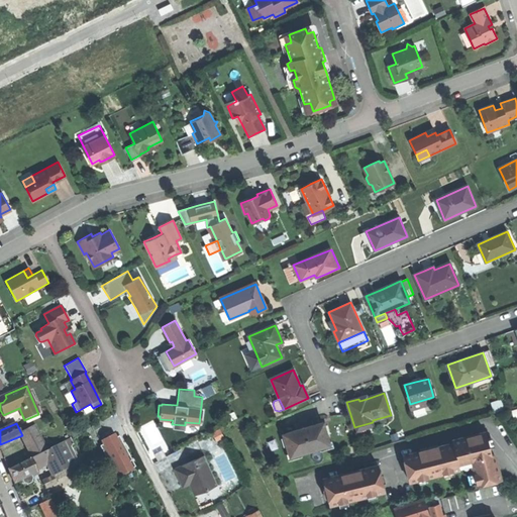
[(312,426),(303,429),(309,450),(329,445),(322,423),(312,426)]
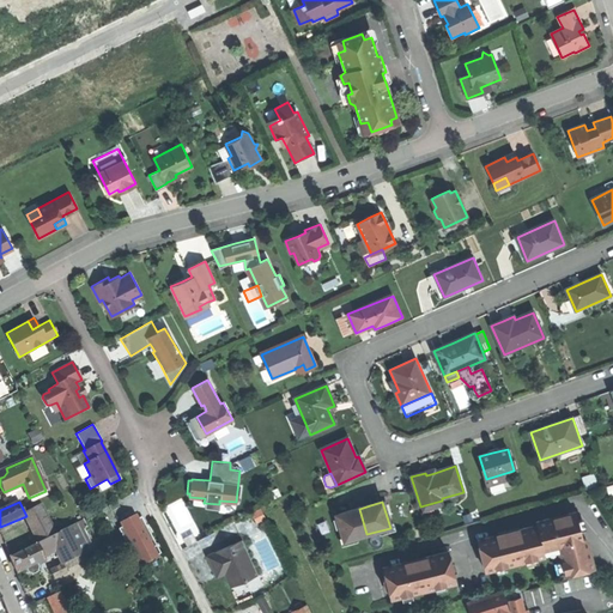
[(41,505),(24,511),(26,516),(40,542),(50,536),(55,534),(41,505)]
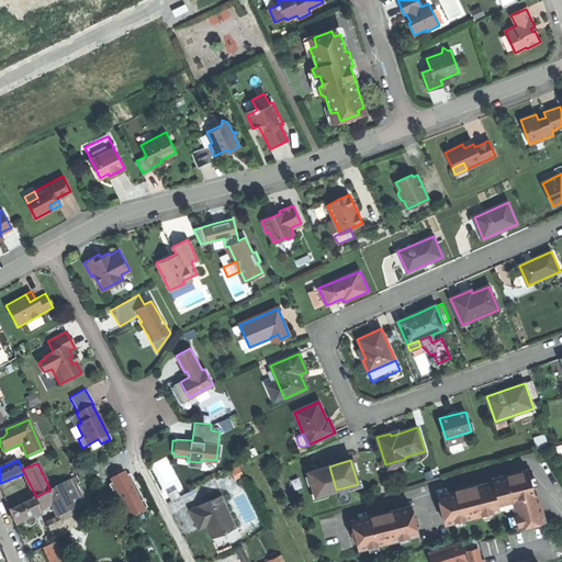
[(315,496),(336,490),(329,467),(317,470),(307,473),(315,496)]
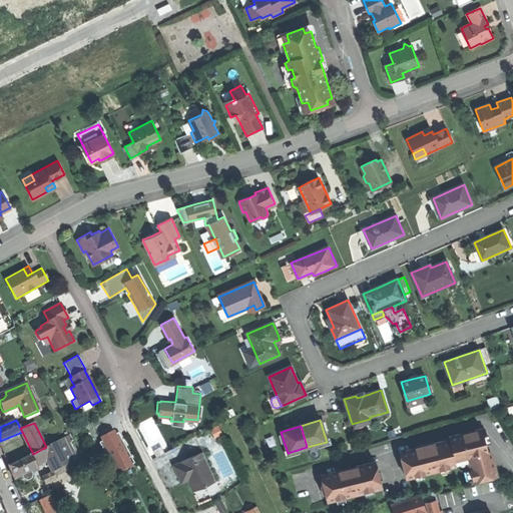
[(400,453),(406,479),(431,472),(430,467),(435,466),(437,471),(456,466),(454,461),(467,458),(473,482),(496,477),(493,464),(490,451),(487,452),(485,445),(482,446),(480,437),(483,437),(481,430),(449,438),(449,441),(431,445),(431,448),(422,451),(421,448),(400,453)]
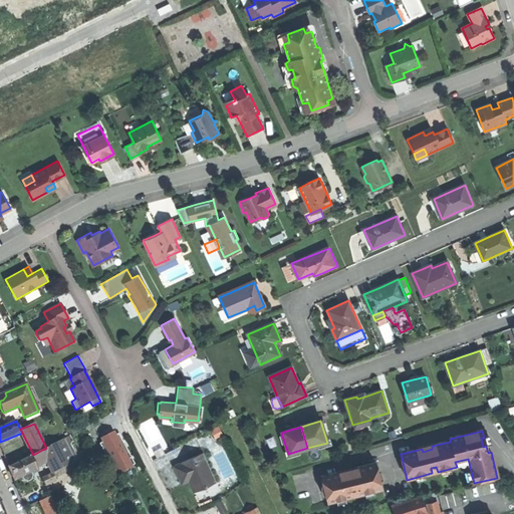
[(117,433),(109,437),(110,437),(105,440),(99,443),(102,448),(103,447),(106,456),(108,455),(110,464),(113,469),(122,465),(123,468),(133,464),(117,433)]
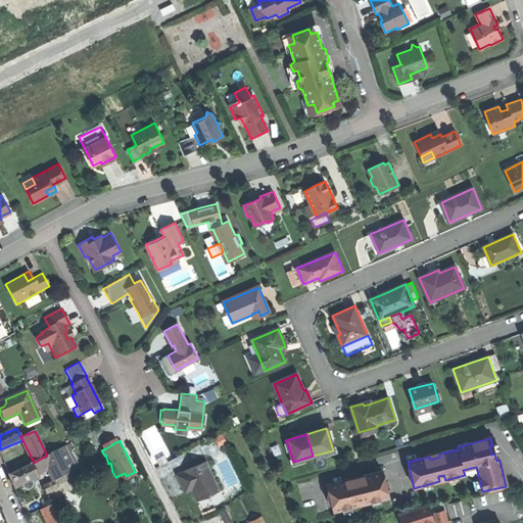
[(66,446),(57,450),(67,473),(79,468),(74,459),(66,446)]
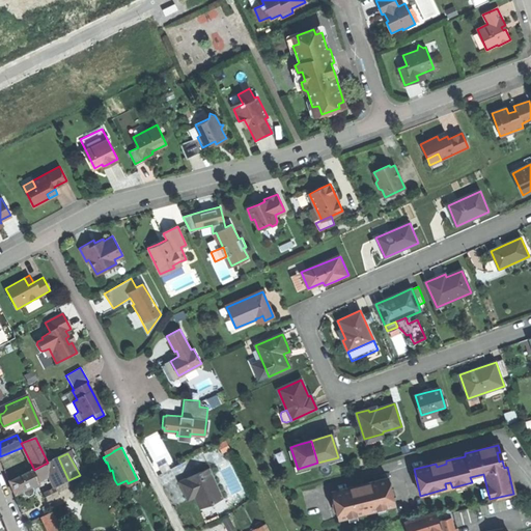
[(58,457),(48,463),(44,465),(48,473),(54,486),(68,480),(58,457)]
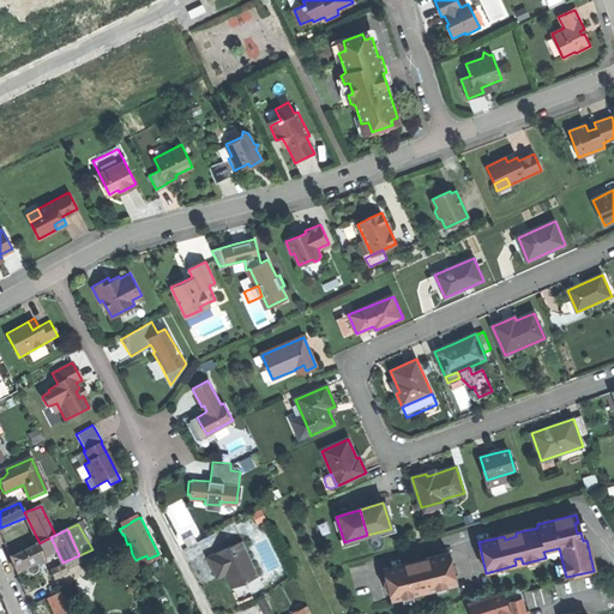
[(55,547),(50,537),(40,543),(37,545),(42,554),(55,547)]
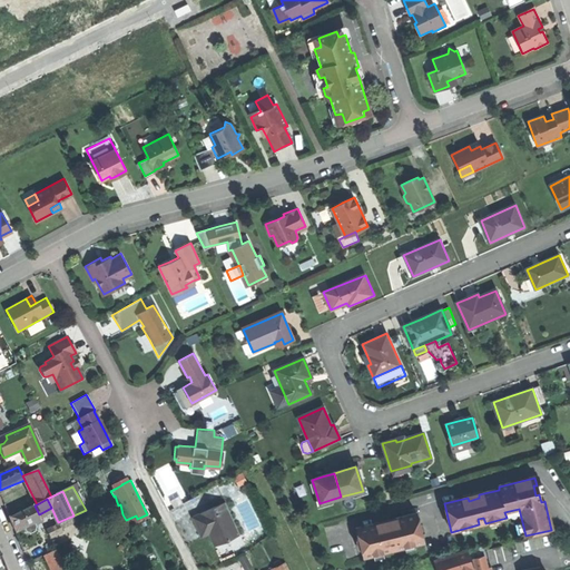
[(208,510),(192,518),(200,538),(208,534),(214,547),(239,536),(225,503),(208,510)]
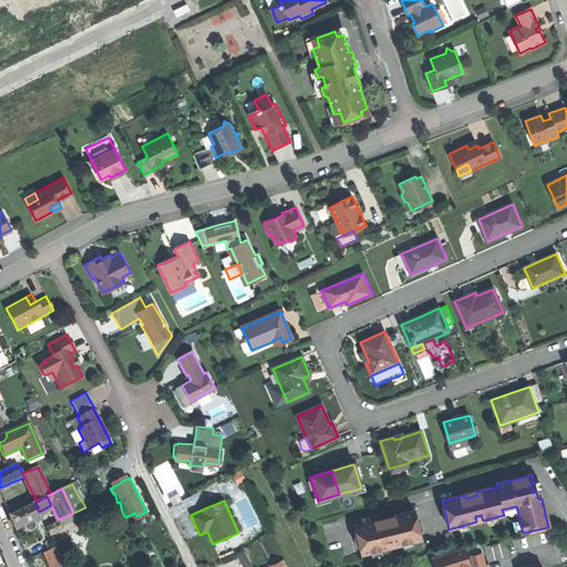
[(41,516),(39,512),(34,503),(9,516),(12,523),(16,529),(23,525),(26,531),(29,531),(29,532),(35,529),(35,527),(37,525),(34,519),(41,516)]
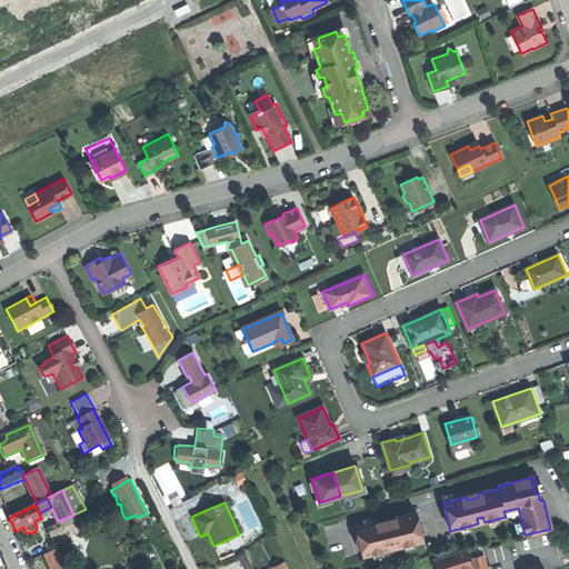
[(396,547),(423,539),(420,530),(418,521),(415,510),(389,518),(390,522),(382,525),(381,520),(355,528),(358,539),(361,548),(363,557),(390,549),(389,546),(395,543),(396,547)]
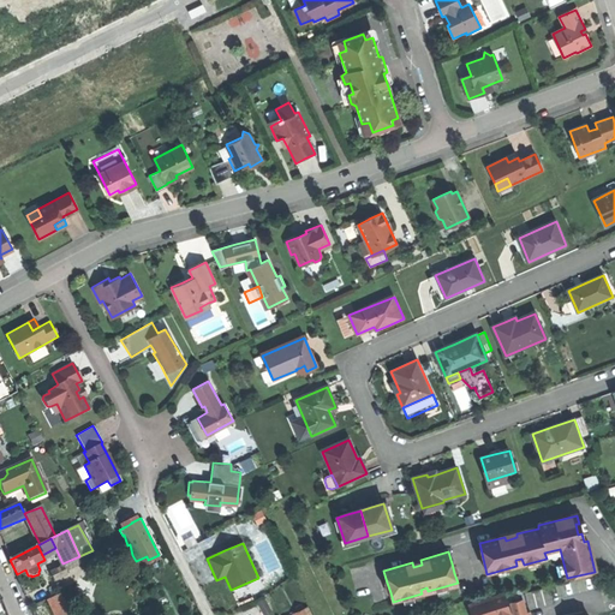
[(82,562),(79,556),(63,563),(65,568),(82,562)]
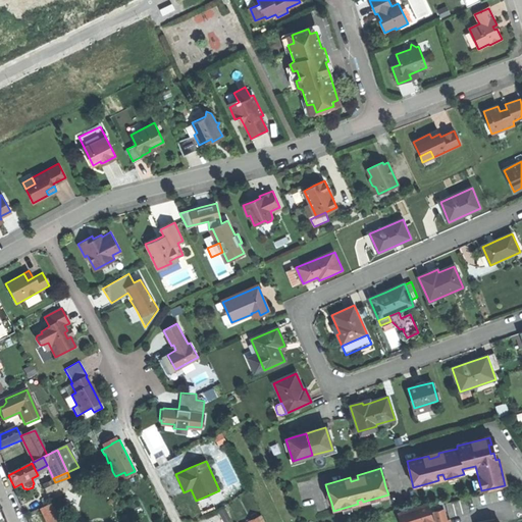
[(43,485),(46,493),(56,488),(52,481),(43,485)]
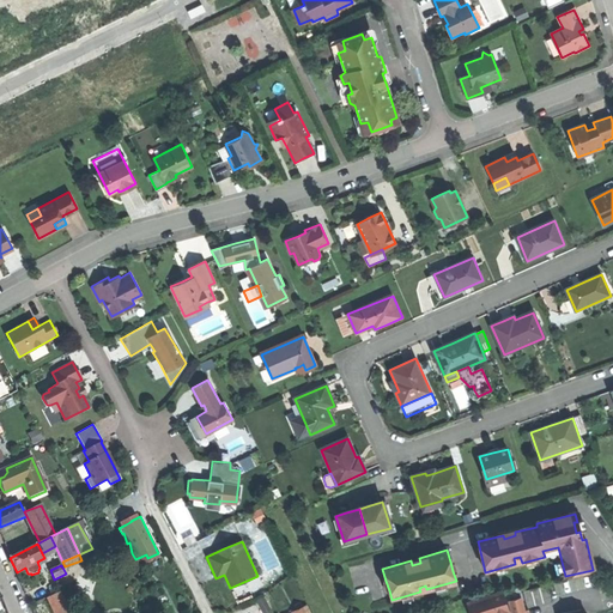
[(523,592),(527,608),(551,602),(547,586),(523,592)]
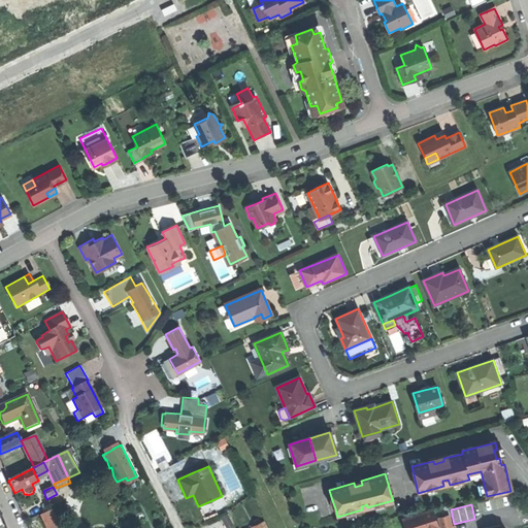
[(41,515),(47,527),(58,527),(60,527),(52,509),(41,515)]
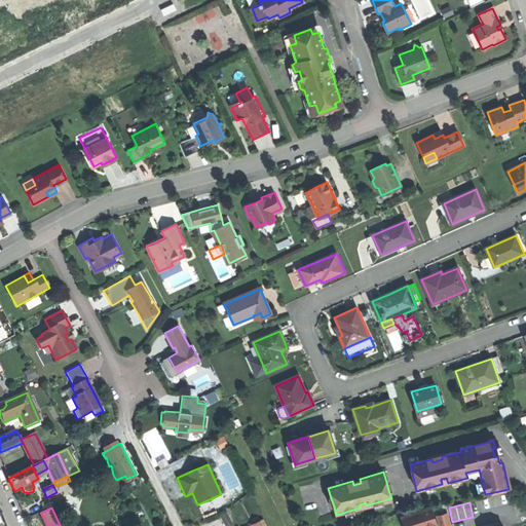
[(402,518),(404,525),(436,525),(437,525),(430,509),(402,518)]
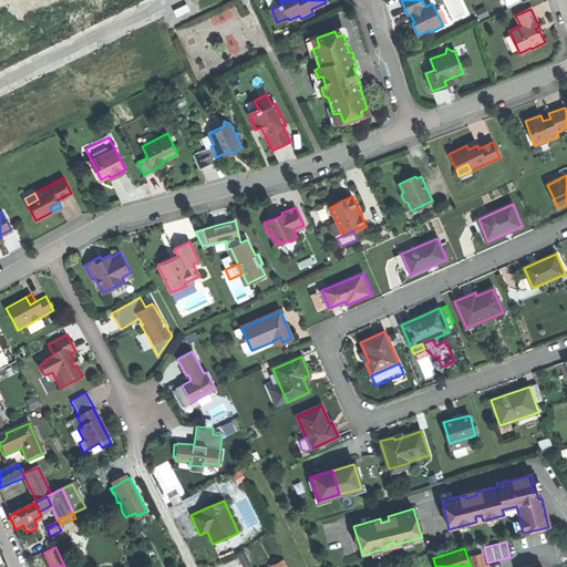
[(471,557),(473,566),(482,566),(485,566),(486,566),(483,554),(471,557)]
